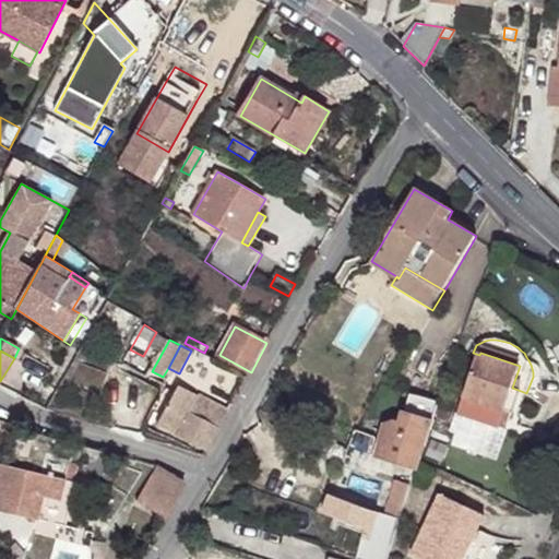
[(480,353),(479,355),(460,414),(499,426),(506,409),(514,413),(521,391),(512,388),(520,366),(480,353)]
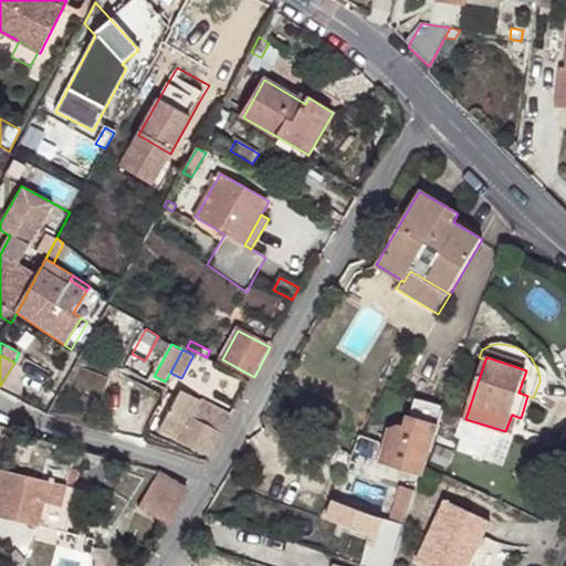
[(163,431),(210,456),(230,417),(184,392),(163,431)]
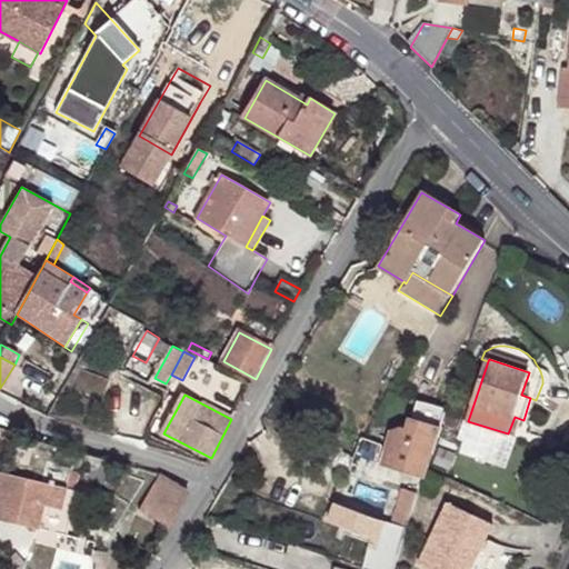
[(447,411),(418,402),(411,425),(407,438),(392,435),(383,466),(426,478),(428,471),(447,411)]
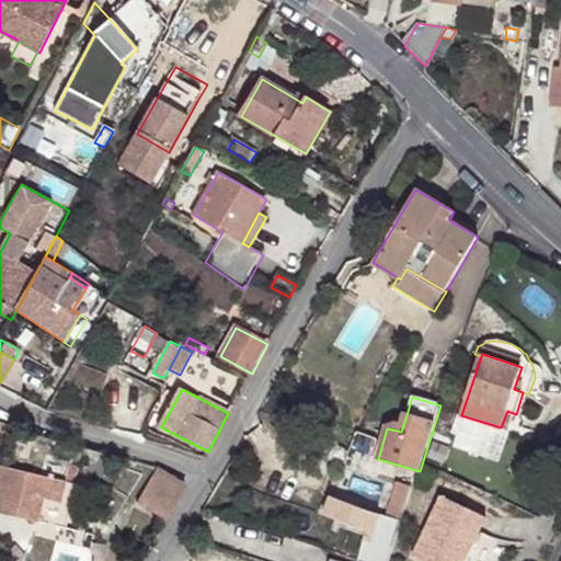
[(401,432),(405,419),(387,428),(401,432)]
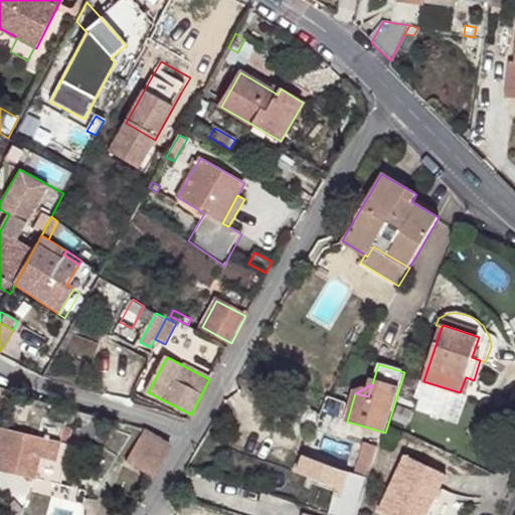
[(47,422),(43,439),(58,442),(62,426),(47,422)]
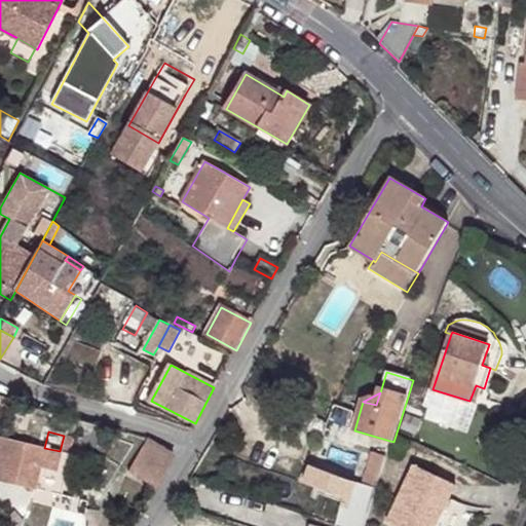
[(60,451),(44,448),(2,438),(0,445),(0,480),(49,493),(55,470),(60,451)]
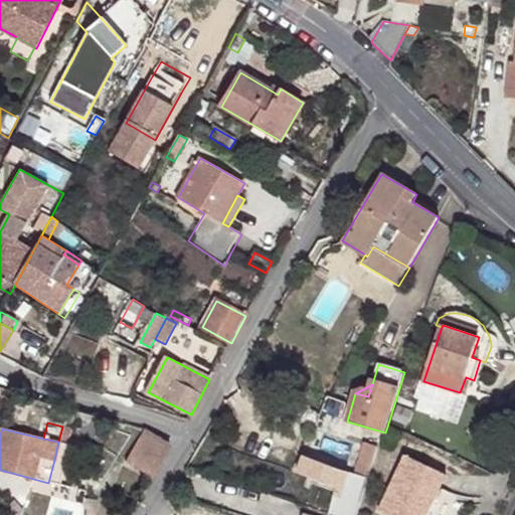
[(126,462),(152,477),(170,447),(143,432),(126,462)]
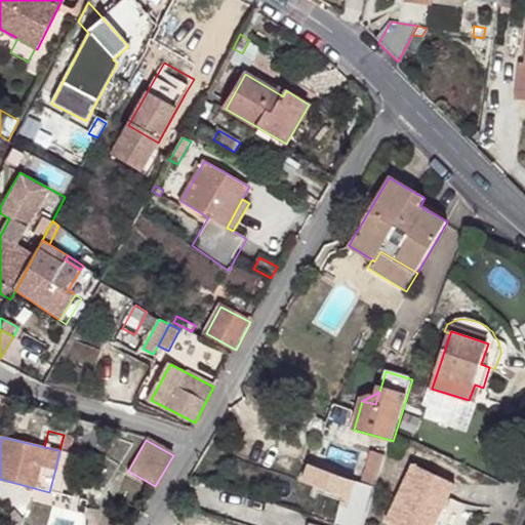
[(360,492),(372,496),(386,454),(372,451),(362,483),(360,492)]
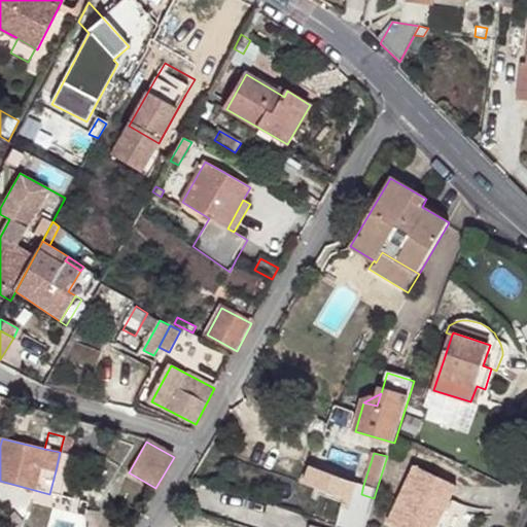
[(394,526),(438,526),(457,480),(411,462),(387,524),(394,526)]
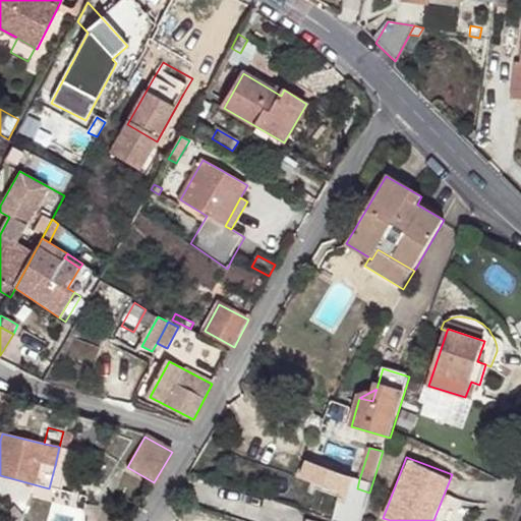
[(55,465),(49,488),(64,493),(69,469),(55,465)]
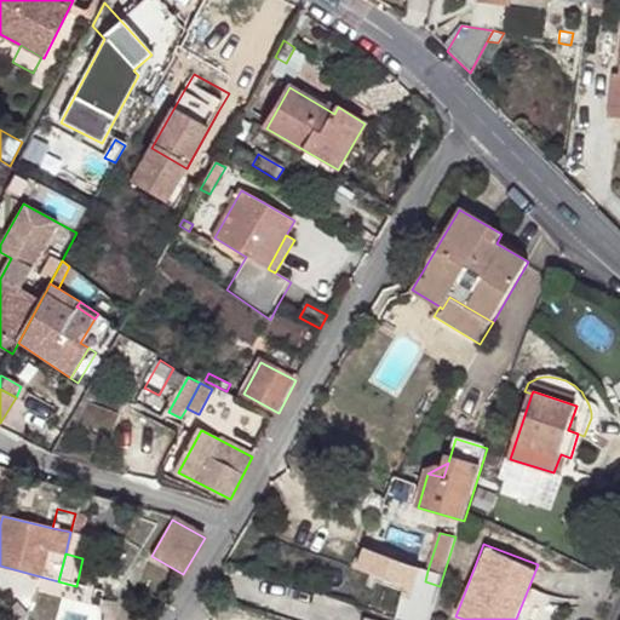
[(380,577),(405,586),(412,566),(388,557),(380,577)]
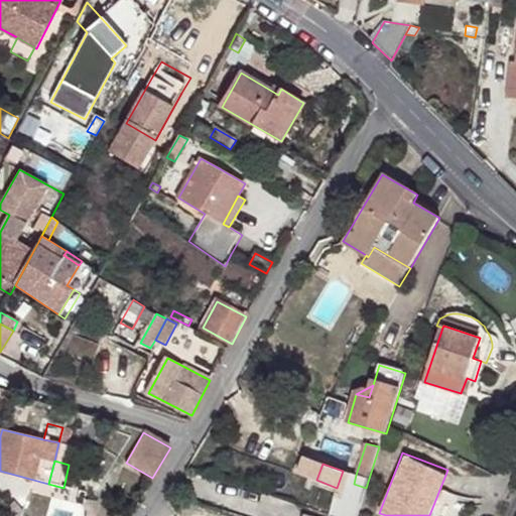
[(107,474),(96,469),(90,482),(101,487),(107,474)]
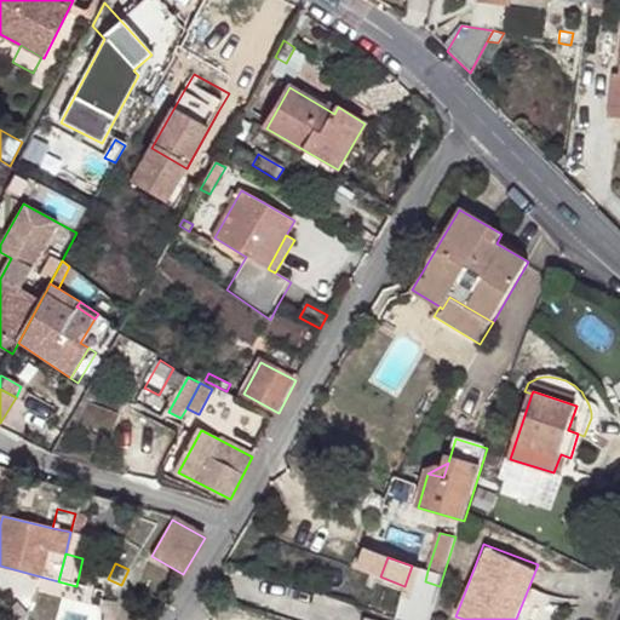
[(405,586),(394,619),(428,619),(440,586),(425,581),(428,570),(412,566),(405,586)]
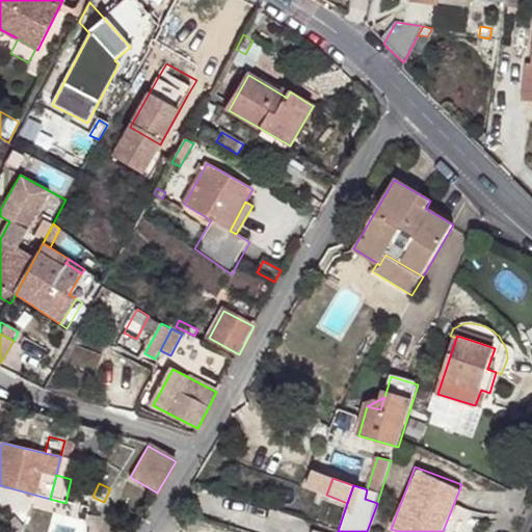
[(18,531),(22,531),(25,526),(16,516),(8,523),(18,531)]
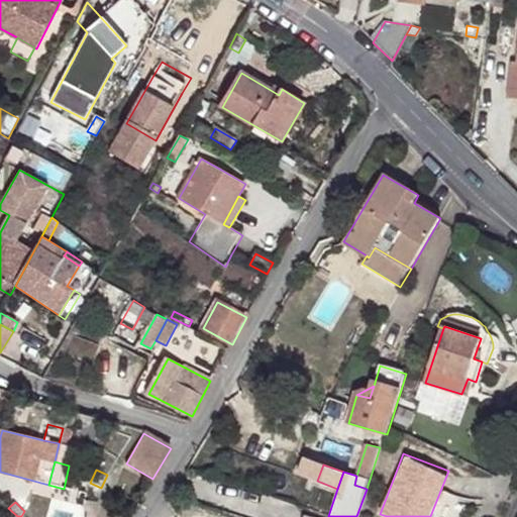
[(86,503),(85,516),(95,516),(96,504),(86,503)]
